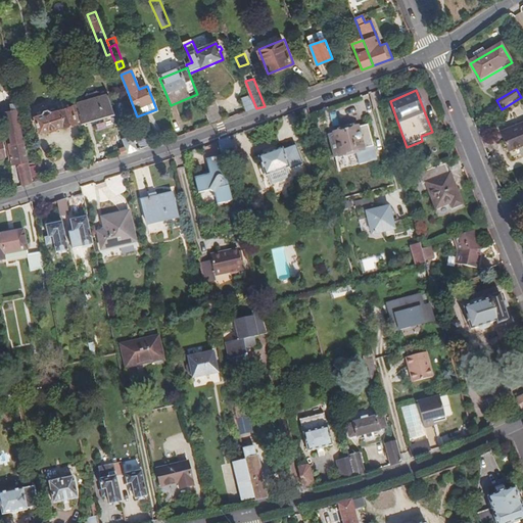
[(379,91),(370,94),(375,109),(384,107),(379,91)]
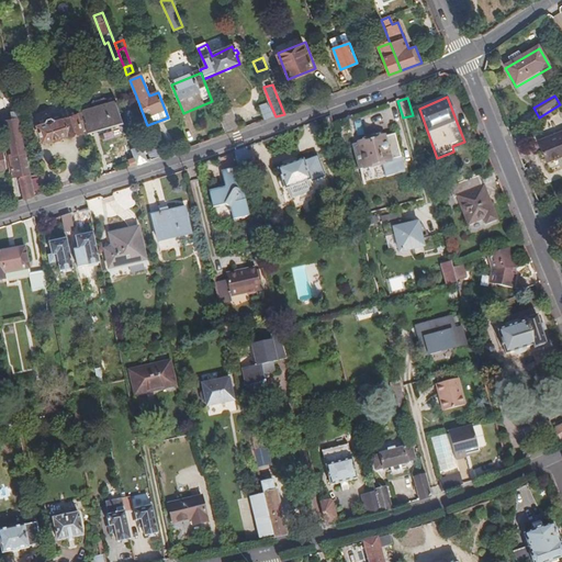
[(82,112),(88,128),(89,134),(124,123),(117,99),(110,100),(107,99),(94,102),(92,107),(93,109),(82,112)]
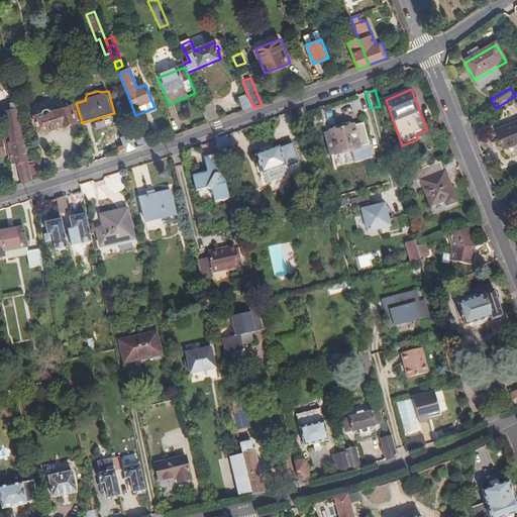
[(253,107),(248,95),(238,98),(243,111),(253,107)]
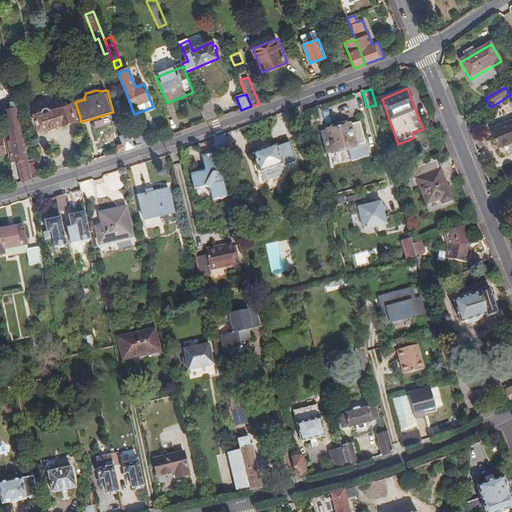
[(197,102),(206,123),(219,118),(209,96),(197,102)]
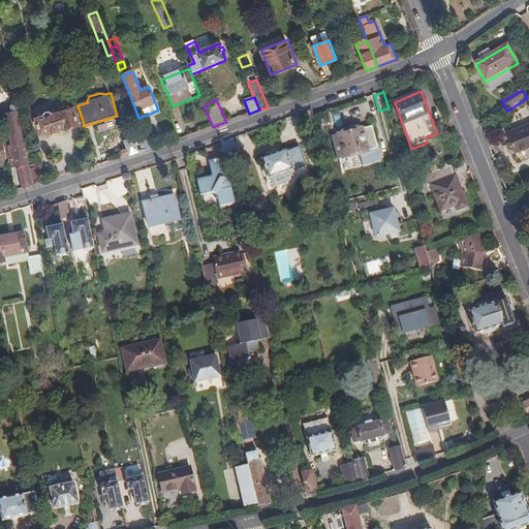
[(80,122),(83,121),(78,105),(52,115),(51,113),(47,114),(47,116),(37,119),(41,134),(66,126),(67,128),(80,125),(80,122)]
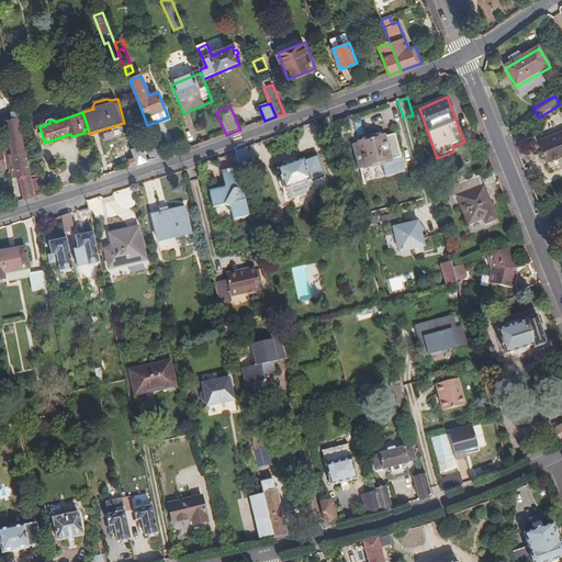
[(24,199),(35,197),(34,191),(31,178),(23,138),(18,116),(14,117),(3,119),(10,154),(14,176),(19,175),(24,199)]
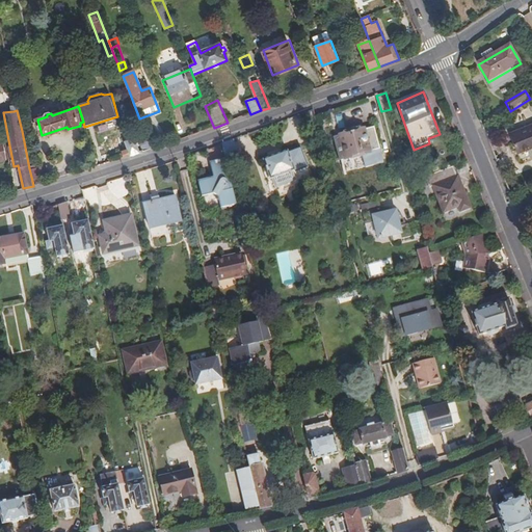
[(480,120),(483,128),(488,125),(485,117),(480,120)]
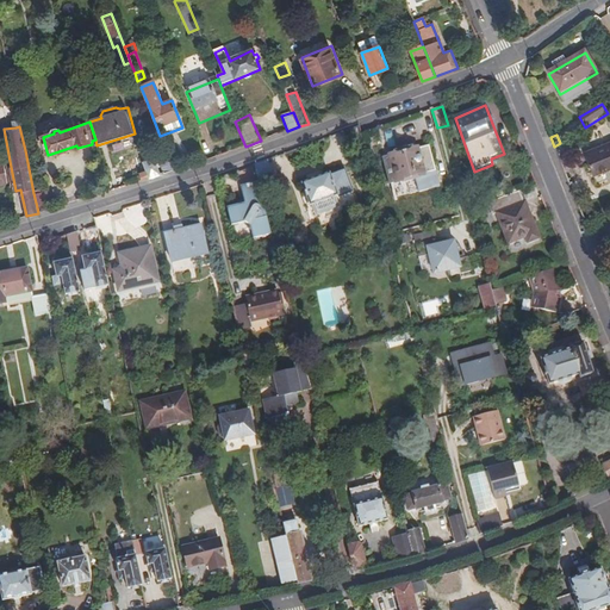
[(209,142),(201,145),(209,161),(216,159),(209,142)]
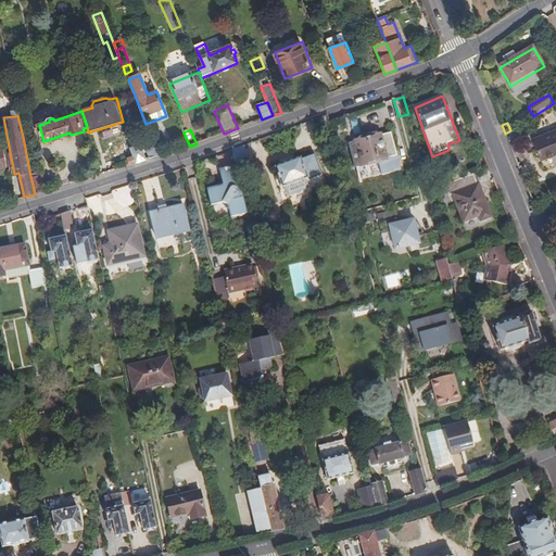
[(555,155),(555,133),(534,141),(542,162),(555,155)]
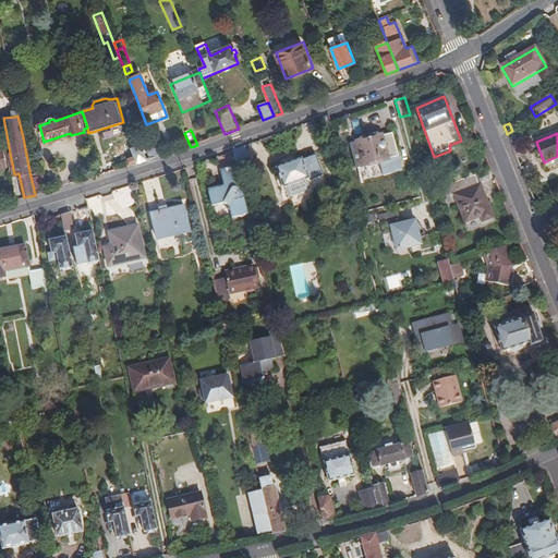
[(383,136),(358,144),(358,146),(351,148),(356,170),(388,161),(388,160),(398,158),(392,134),(383,136)]
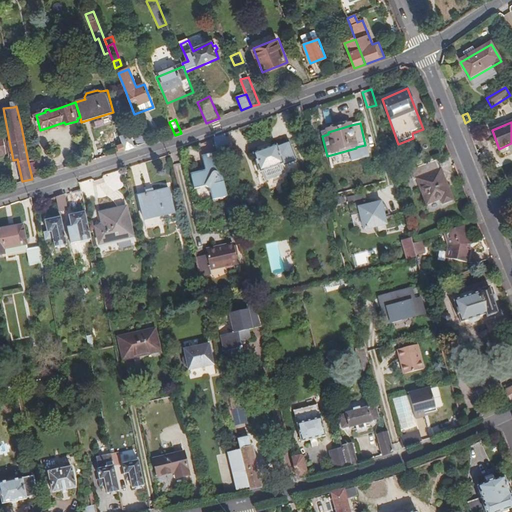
[(140,129),(133,132),(138,146),(147,144),(140,129)]
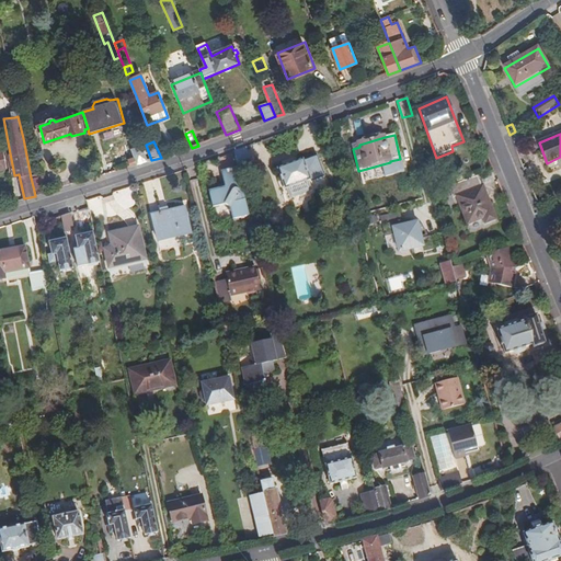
[(148,161),(141,147),(133,150),(138,164),(148,161)]
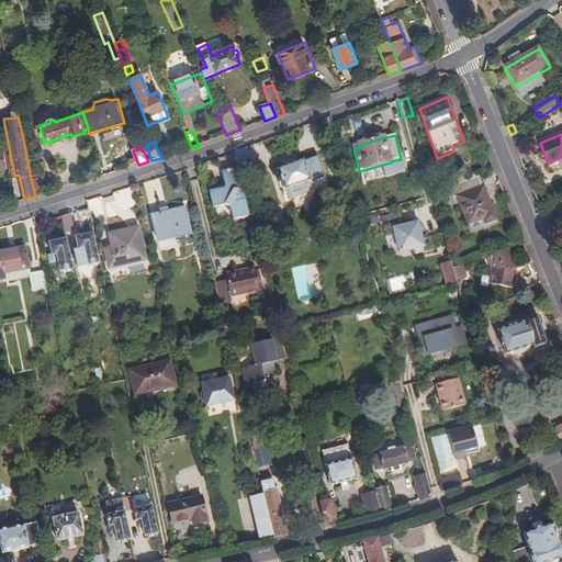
[(248,148),(236,153),(238,163),(251,159),(248,148)]
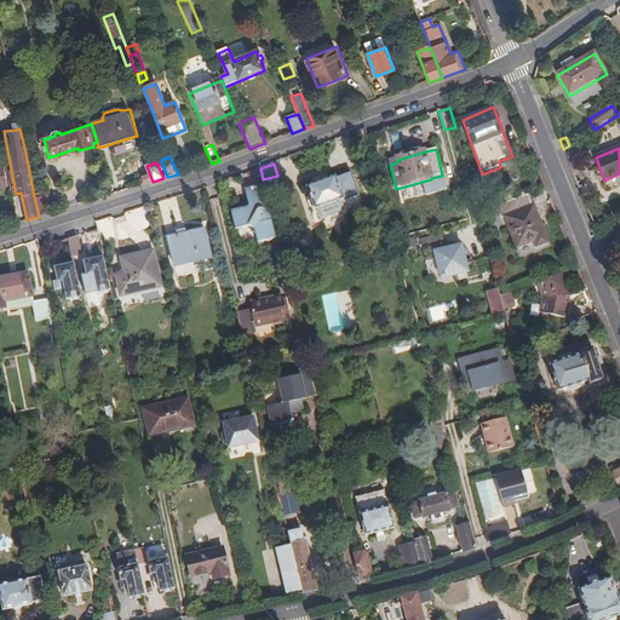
[(345,216),(365,211),(351,173),(337,177),(308,185),(319,222),(320,224),(325,223),(345,216)]
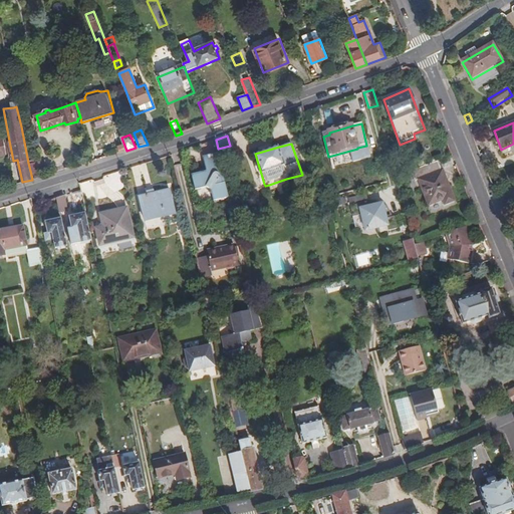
[(37,146),(28,148),(30,154),(38,152),(37,146)]
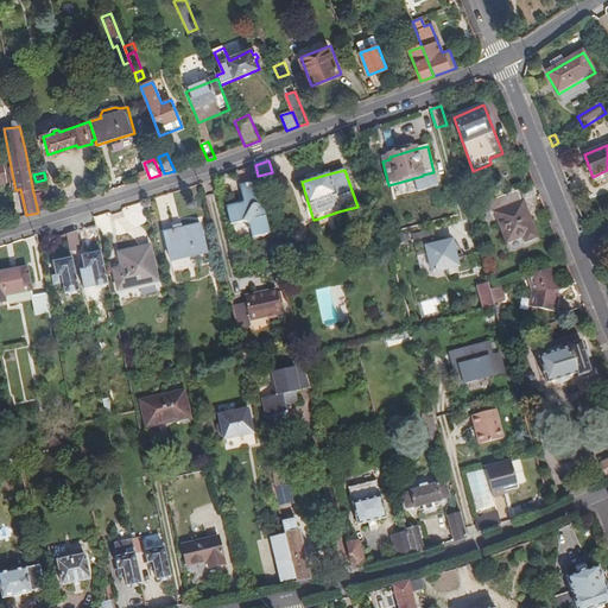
[(272,172),(258,176),(260,182),(261,187),(274,182),(272,172)]
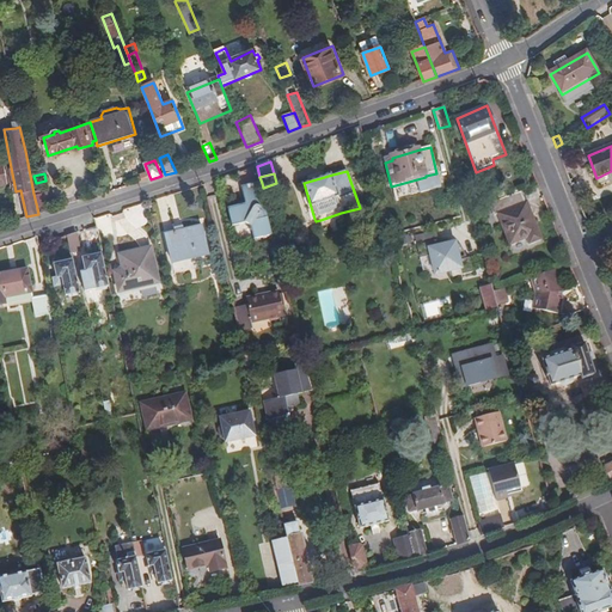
[(274,236),(262,183),(243,188),(248,204),(230,209),(233,227),(248,224),(251,226),(255,240),(274,236)]
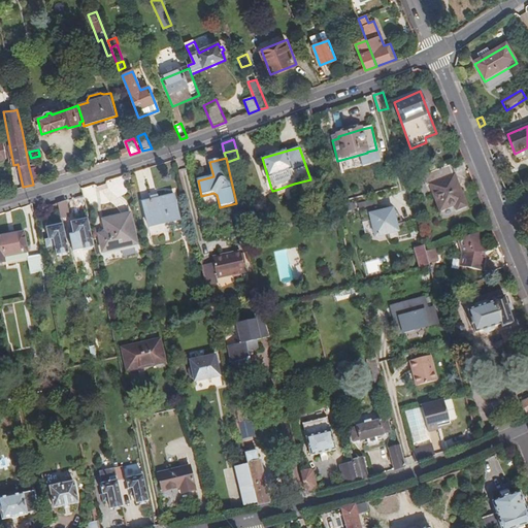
[(450,165),(423,176),(427,187),(431,185),(441,210),(456,205),(458,210),(468,206),(456,175),(454,175),(450,165)]
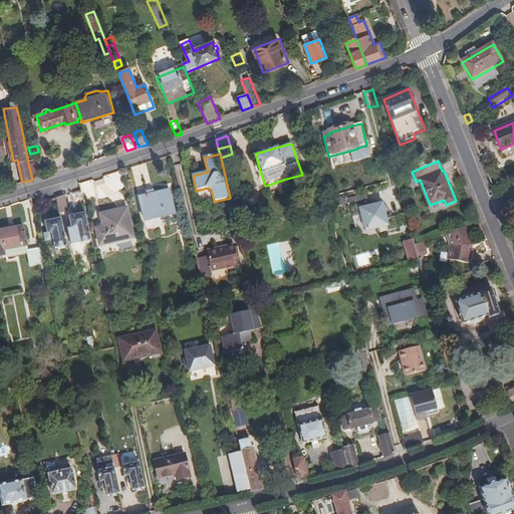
[(28,163),(31,175),(46,171),(44,162),(34,164),(34,162),(28,163)]
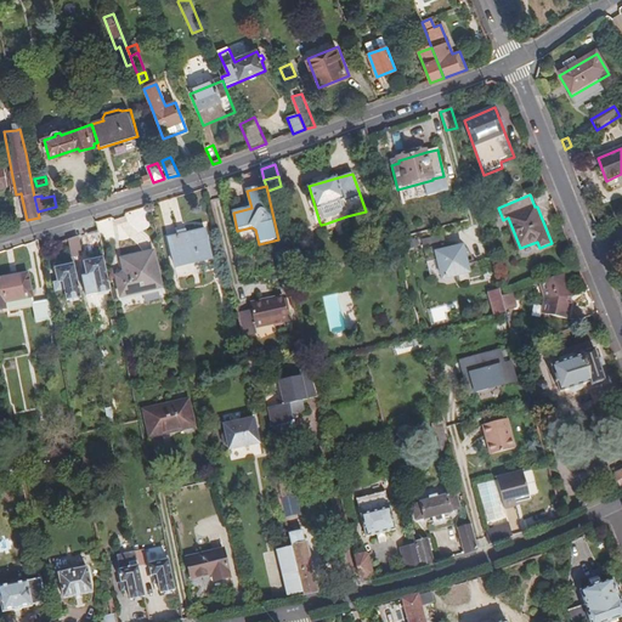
[(350,226),(346,216),(326,224),(328,233),(350,226)]
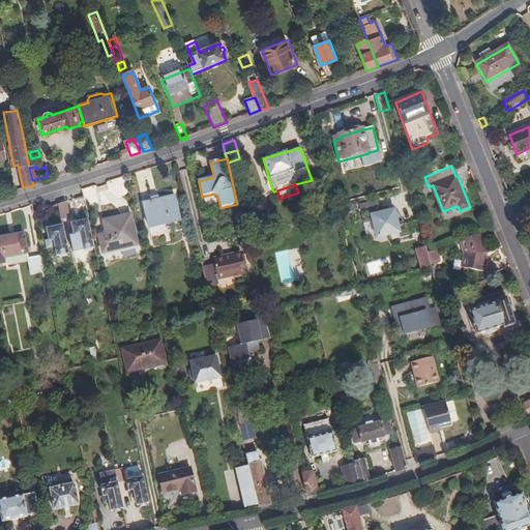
[(180,218),(175,198),(143,205),(148,227),(180,218)]
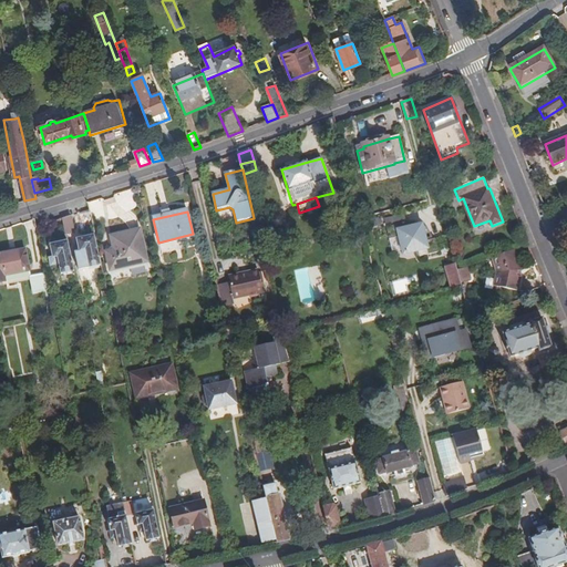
[(384,218),(390,239),(399,236),(403,254),(418,250),(420,256),(437,251),(435,239),(425,241),(422,225),(416,226),(415,222),(405,223),(403,214),(384,218)]
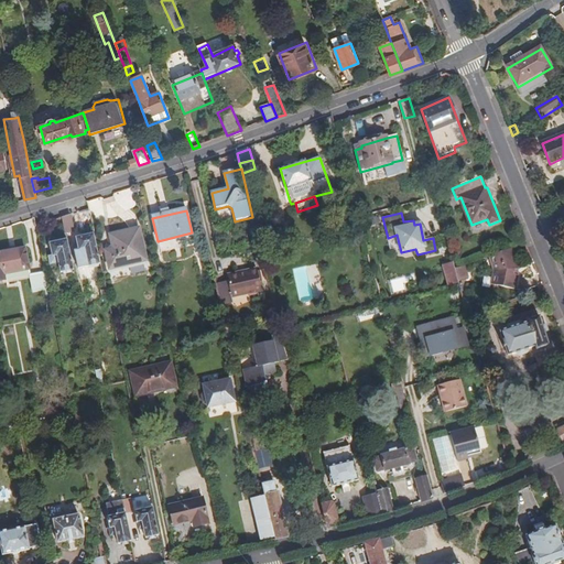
[(71,215),(63,217),(66,234),(74,231),(71,215)]
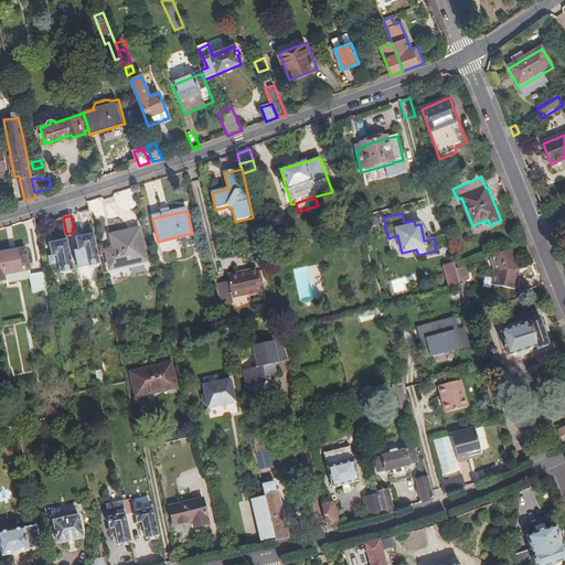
[(110,269),(146,262),(139,231),(112,236),(114,249),(107,252),(110,269)]
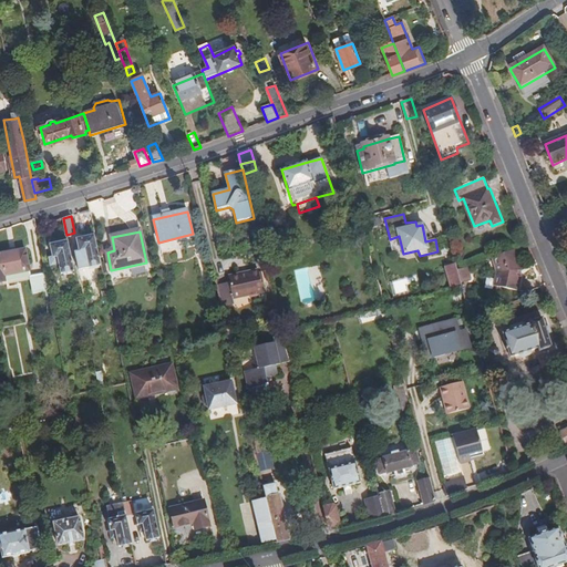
[(102,267),(95,236),(78,239),(81,253),(75,255),(79,271),(102,267)]
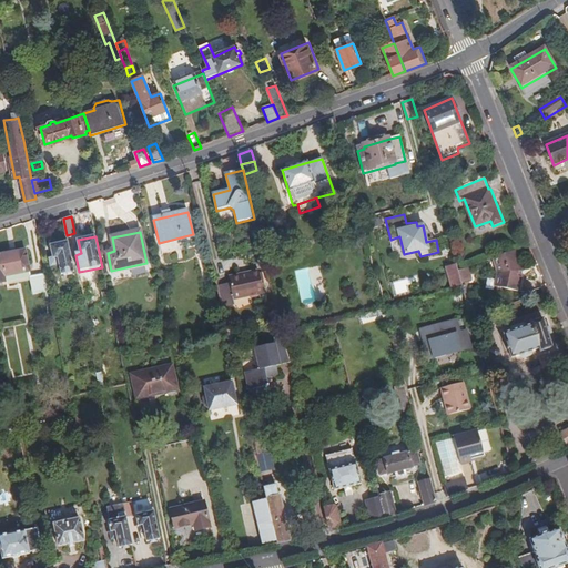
[(75,273),(69,242),(51,246),(53,257),(51,259),(53,267),(60,265),(62,276),(75,273)]
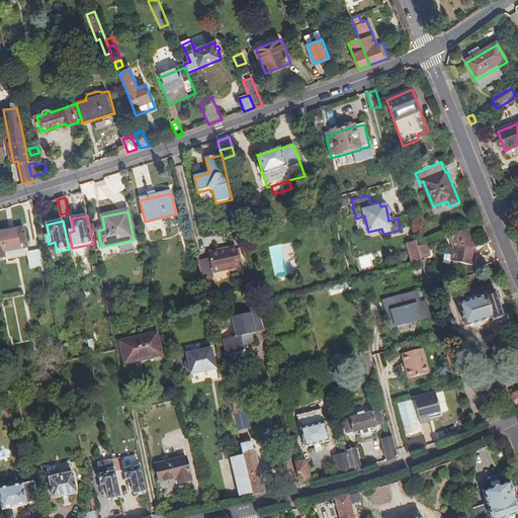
[(451,261),(472,265),(477,250),(477,247),(472,237),(475,236),(471,228),(449,236),(454,246),(451,261)]
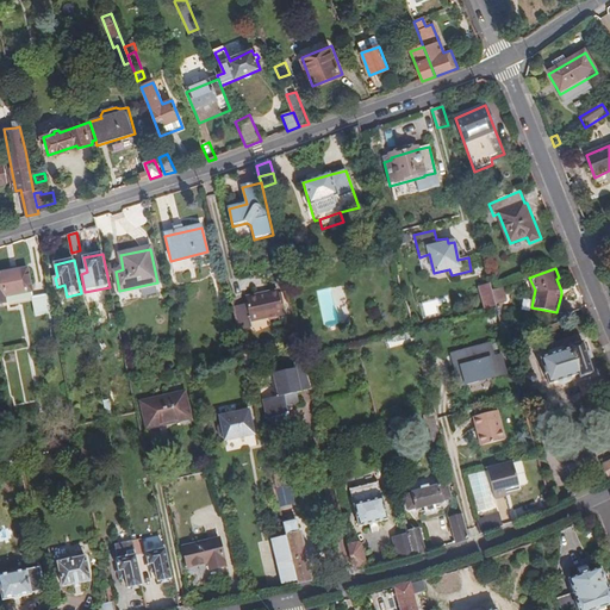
[(29,269),(0,274),(0,305),(8,305),(7,299),(33,293),(29,269)]
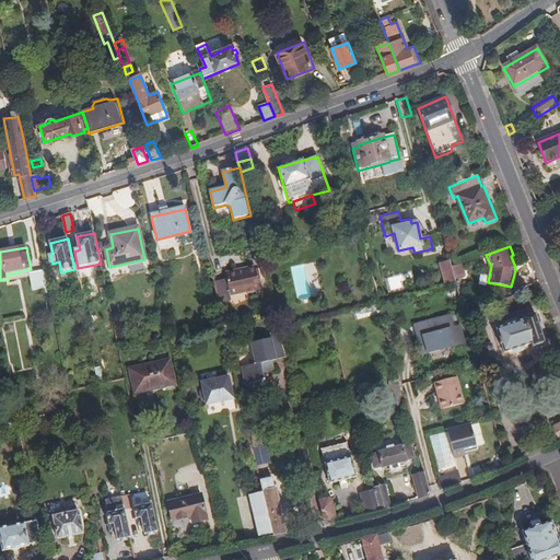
[(451,287),(456,286),(451,261),(441,266),(445,284),(451,283),(451,287)]
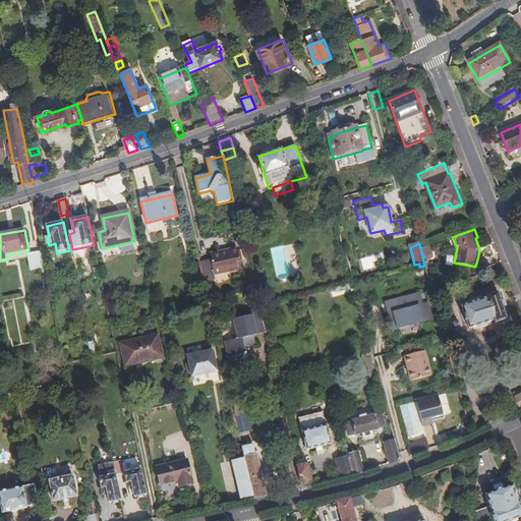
[(425,259),(433,255),(429,244),(421,248),(425,259)]
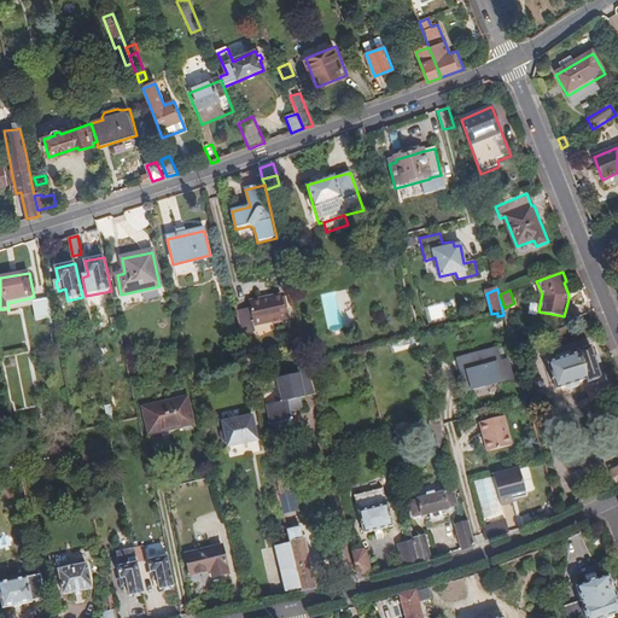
[(255,327),(290,319),(285,297),(266,302),(264,299),(249,303),(250,309),(255,327)]
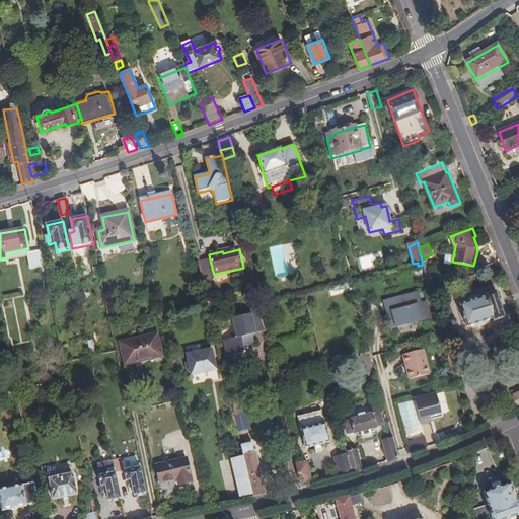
[(43,251),(28,254),(31,271),(46,268),(43,251)]
